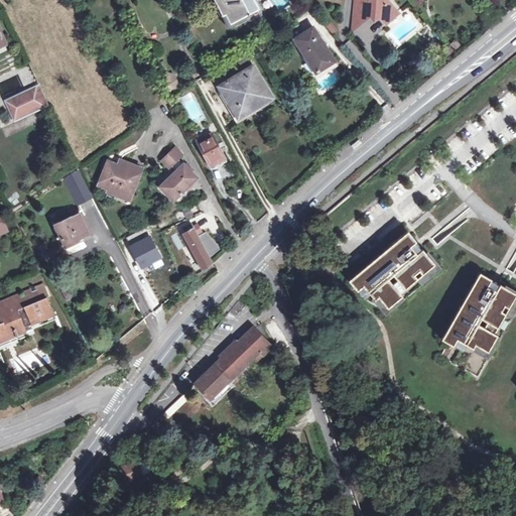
[(213,0),(222,16),(225,15),(230,25),(257,9),(252,0),(213,0)]
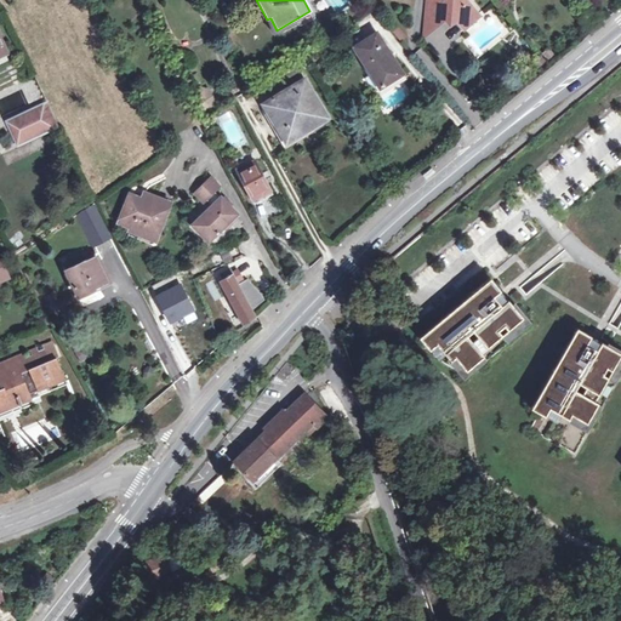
[(479,17),(469,6),(461,6),(462,0),(425,0),(422,27),(434,28),(450,16),(463,30),(479,17)]
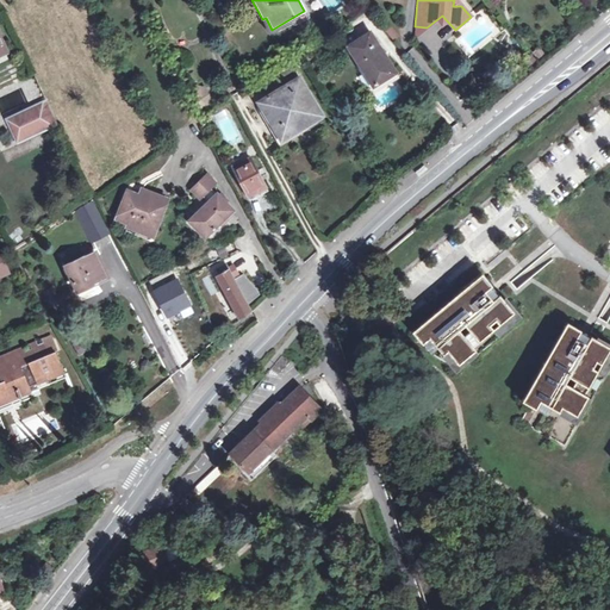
[(398,36),(388,25),(383,31),(392,42),(398,36)]
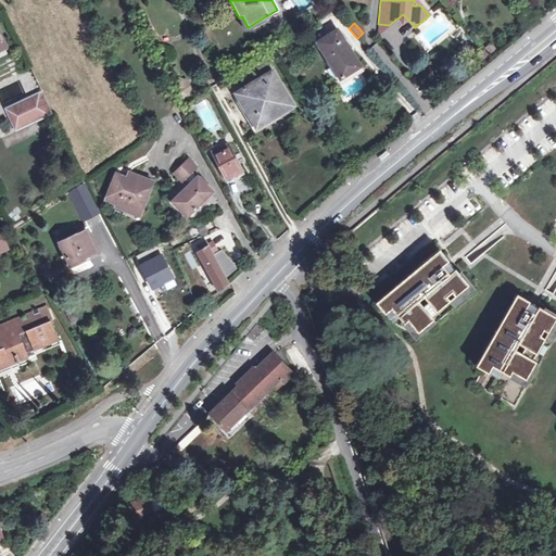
[(389,25),(378,24),(378,35),(389,25)]
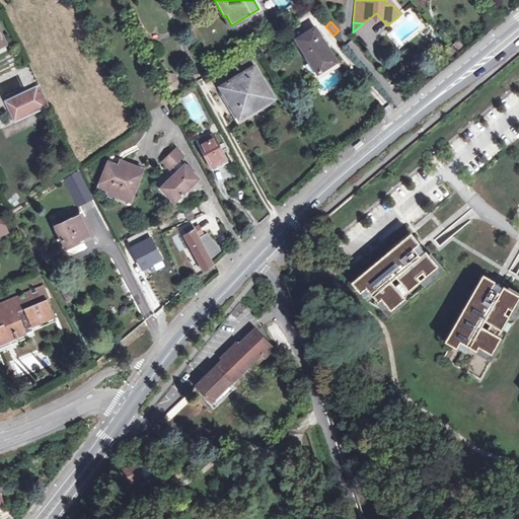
[(311,61),(319,73),(336,62),(314,28),(295,41),(309,63),(311,61)]
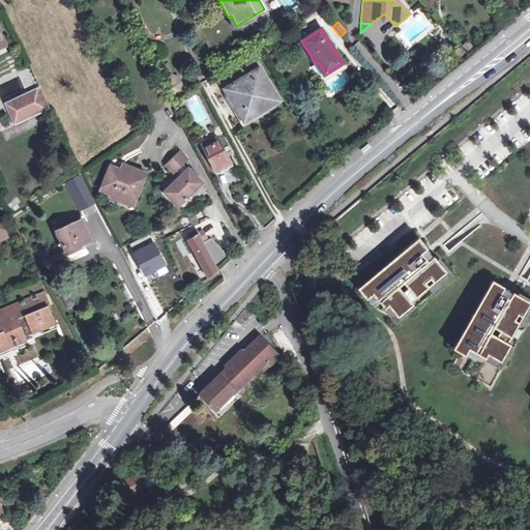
[(224,90),(243,122),(278,101),(260,68),(224,90)]
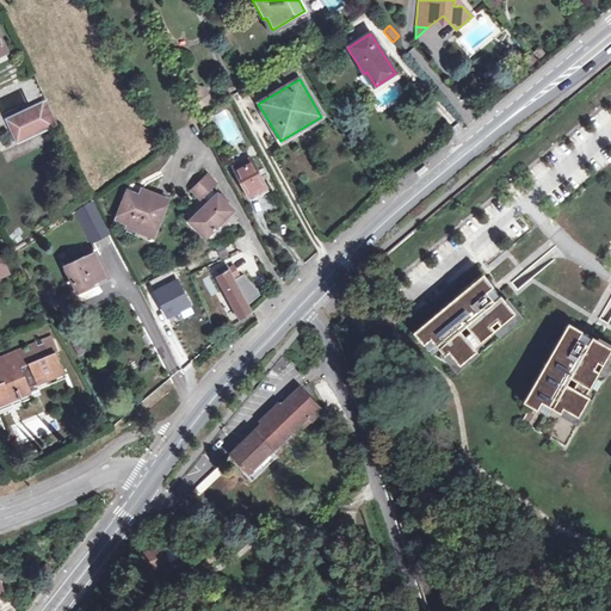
[(209,99),(203,85),(197,87),(203,103),(209,99)]
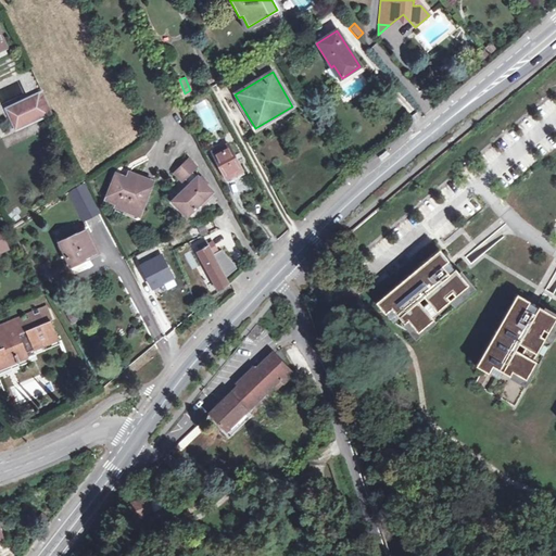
[(21,108),(42,98),(41,93),(8,109),(19,133),(52,117),(50,114),(28,124),(21,108)]
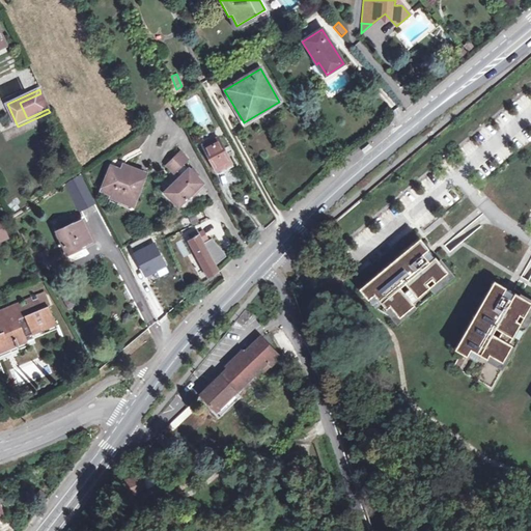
[(40,93),(20,103),(27,118),(48,109),(40,93)]
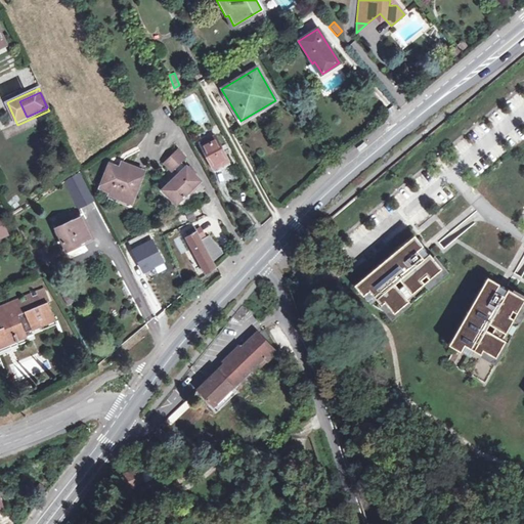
[(199,144),(212,170),(228,162),(215,135),(199,144)]
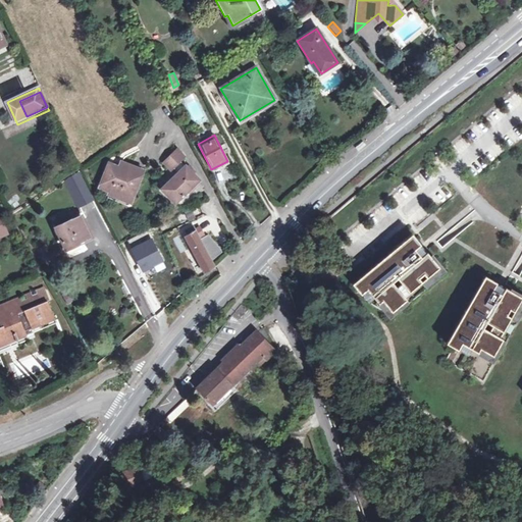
[(363,142),(356,148),(358,151),(366,145),(363,142)]
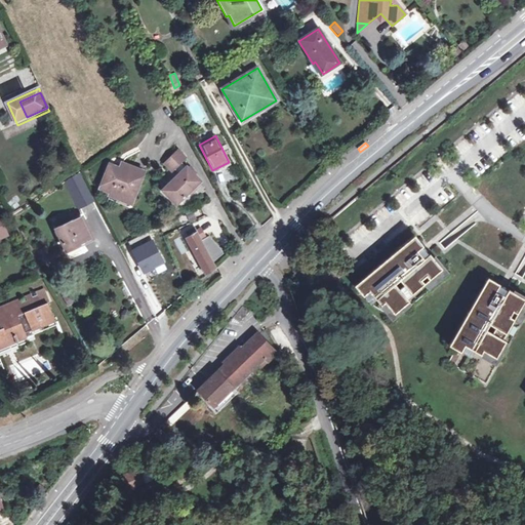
[(186,168),(179,162),(184,159),(176,151),(164,164),(170,171),(172,169),(177,175),(162,191),(175,204),(199,182),(186,167),(186,168)]
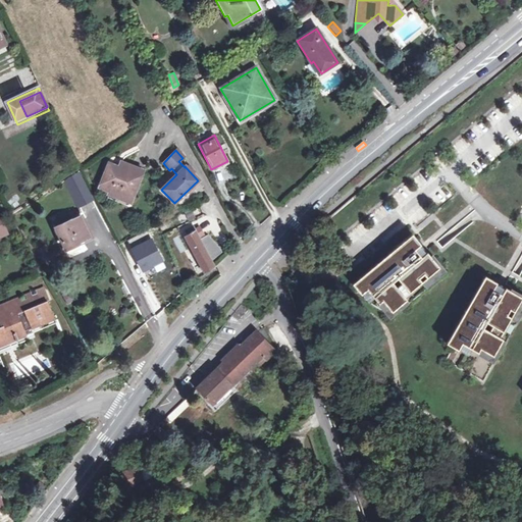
[(117,173),(107,168),(100,188),(109,192),(109,194),(131,202),(143,171),(121,162),(120,166),(117,173)]
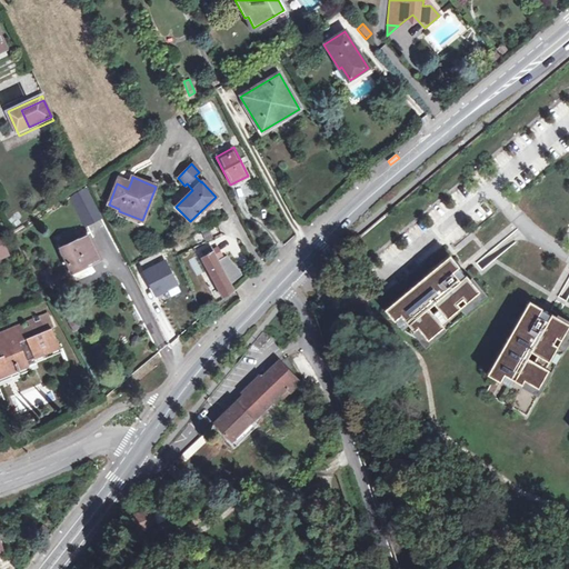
[(128,189),(131,181),(119,177),(117,183),(128,189)]
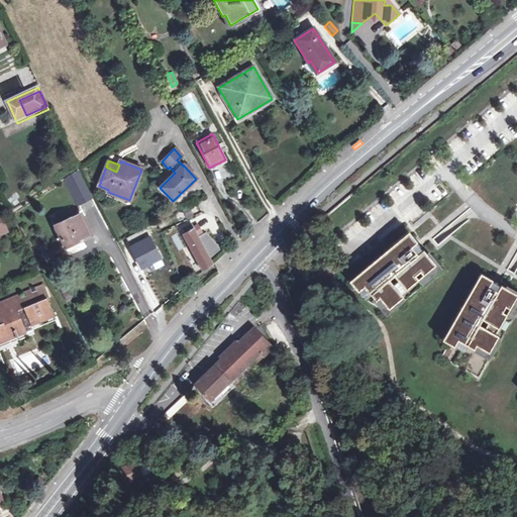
[(66,179),(79,203),(91,197),(77,173),(66,179)]
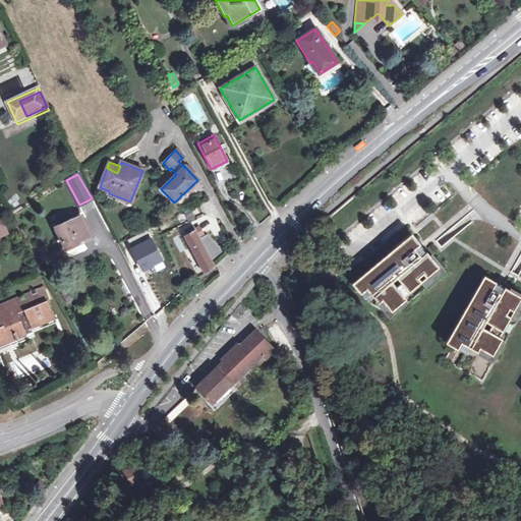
[(130,201),(109,193),(107,197),(128,207),(130,201)]
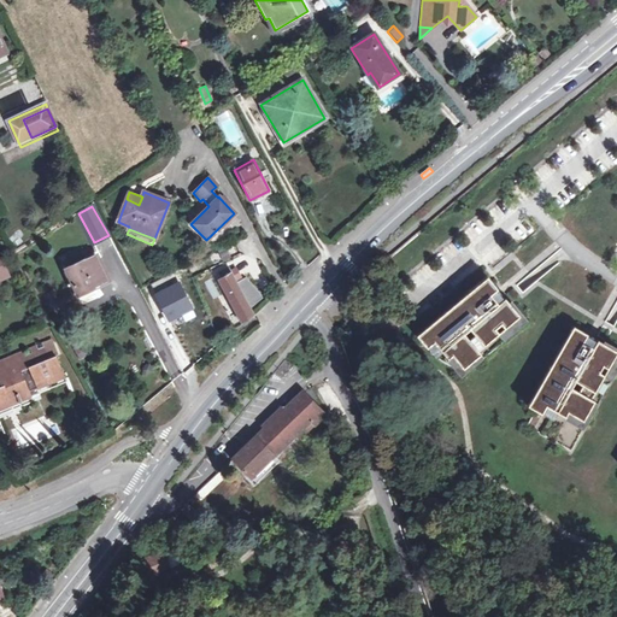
[(66,269),(78,294),(106,282),(95,257),(66,269)]
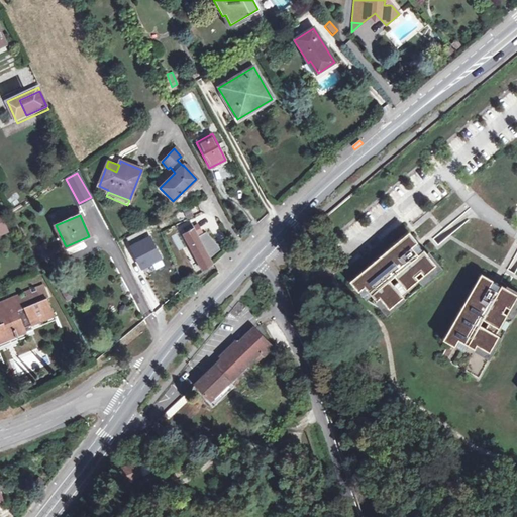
[(191,224),(183,229),(185,232),(182,234),(203,272),(212,264),(191,224)]
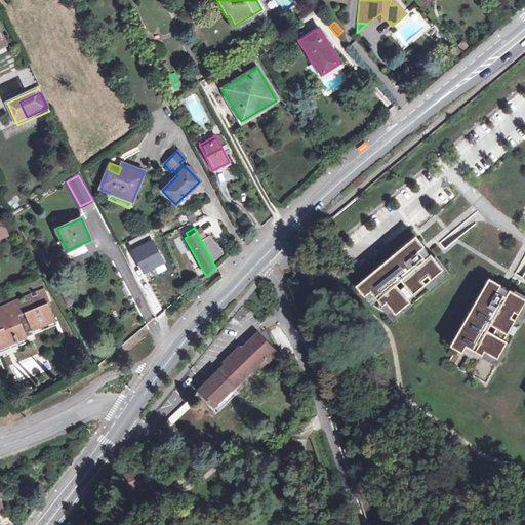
[(149,234),(129,242),(131,248),(151,240),(149,234)]
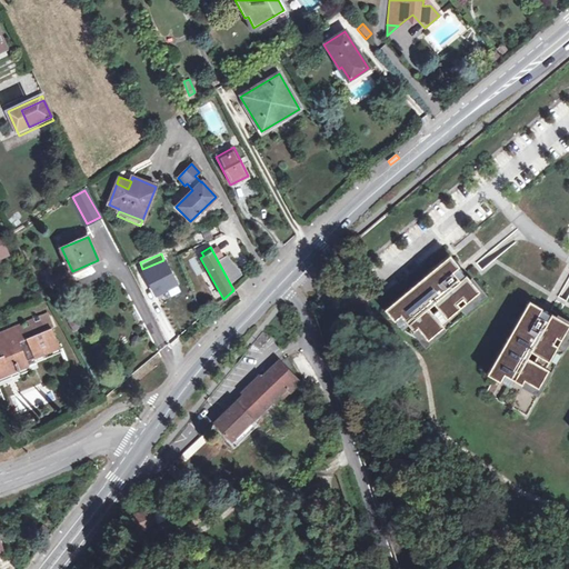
[(460,266),(450,255),(387,308),(391,313),(386,318),(427,343),(486,298),(480,290),(467,273),(460,279),(453,271),(460,266)]
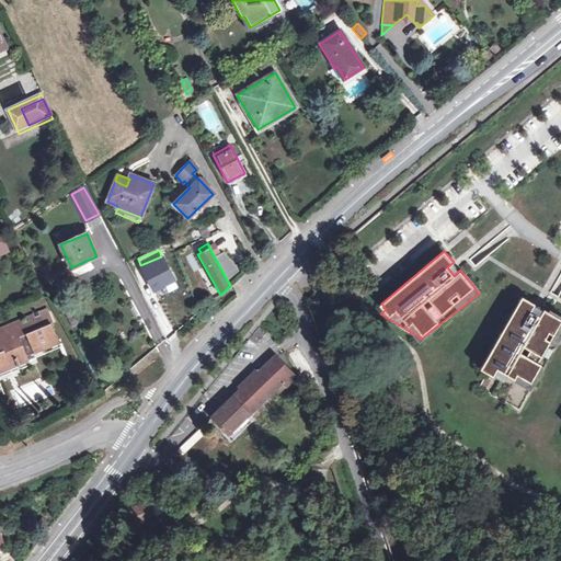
[(163,258),(142,267),(155,290),(174,281),(163,258)]
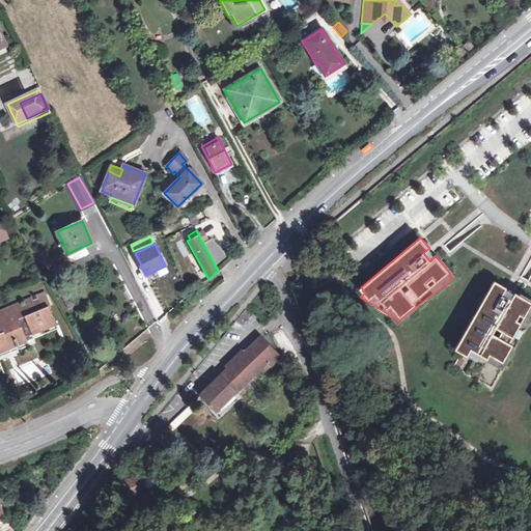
[(436,255),(429,248),(423,253),(429,260),(436,255)]
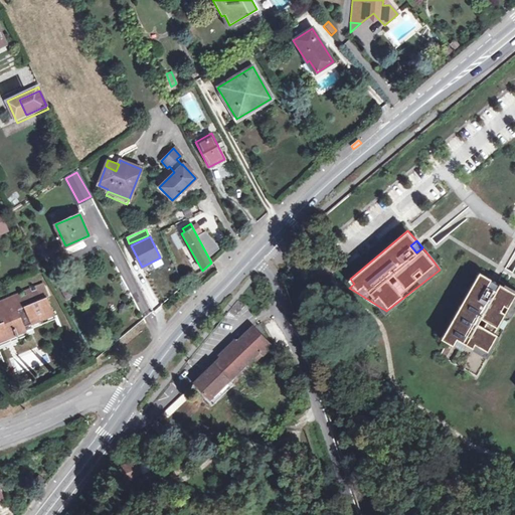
[(491,279),(480,272),(442,337),(450,342),(442,354),(477,375),(514,309),(514,293),(500,284),(496,291),(487,286),(491,279)]
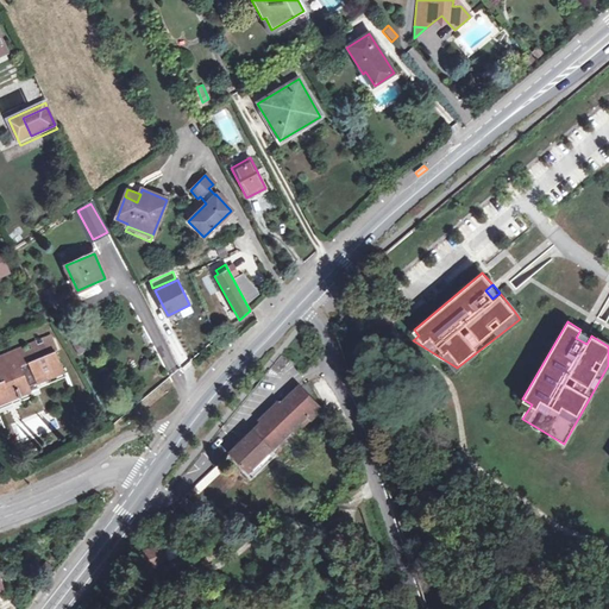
[(591,336),(581,330),(576,338),(586,344),(591,336)]
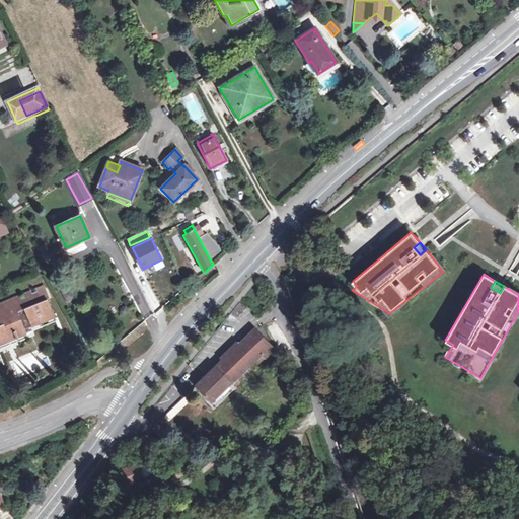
[(54,316),(47,299),(39,303),(34,294),(0,308),(0,343),(13,337),(14,340),(17,340),(15,337),(25,332),(23,328),(54,316)]
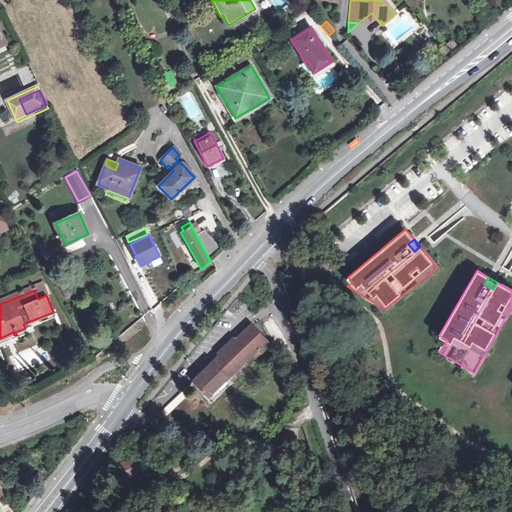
[(244,302),(235,299),(228,309),(234,314),(244,302)]
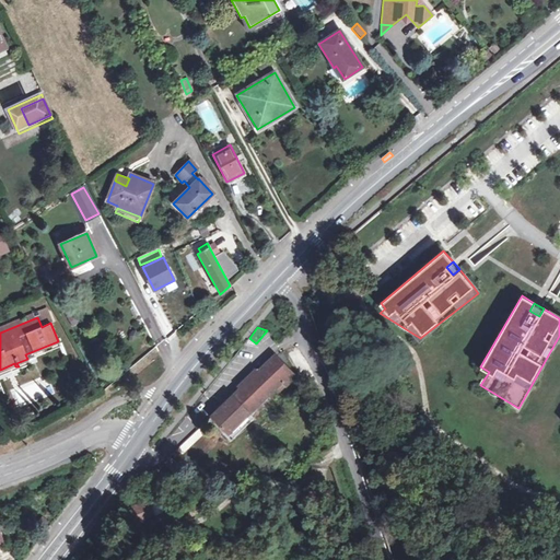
[(294,377),(275,357),(210,417),(226,433),(281,383),(284,386),(294,377)]
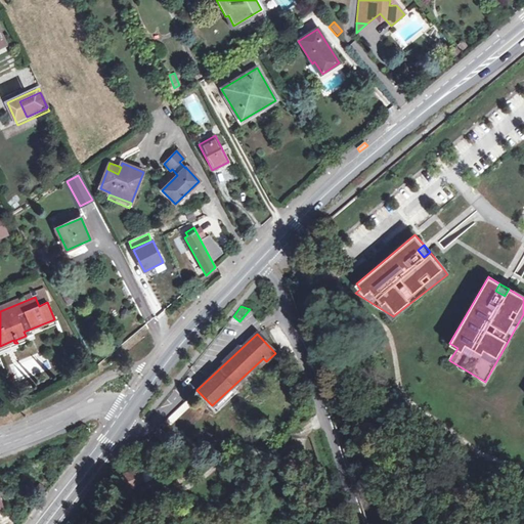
[(275,443),(272,436),(263,439),(266,447),(275,443)]
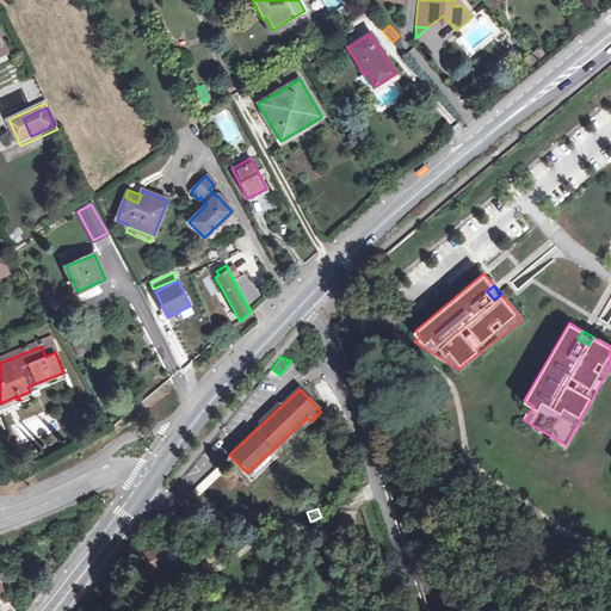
[(166,563),(160,547),(136,555),(143,573),(166,563)]
